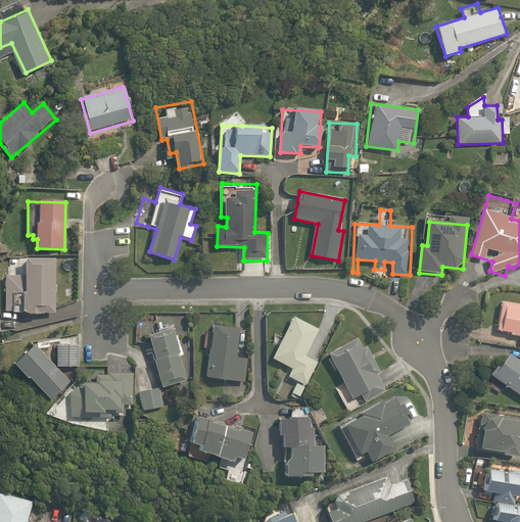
[(55,316),(57,257),(7,255),(5,314),(55,316)]
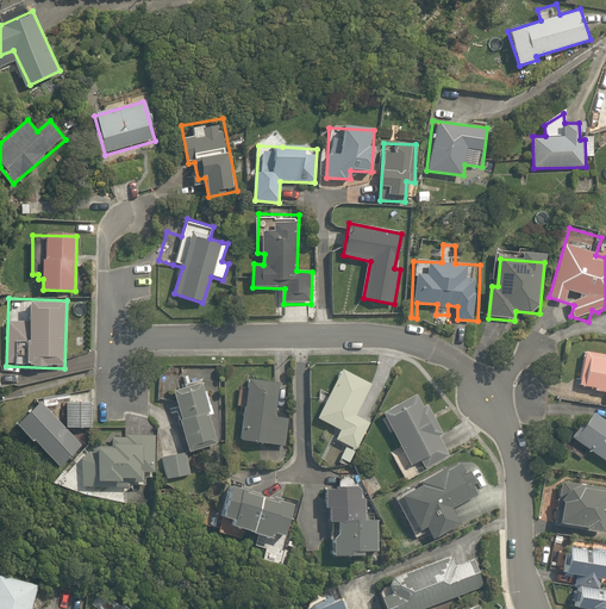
[(580,384),(597,386),(595,391),(605,392),(605,354),(585,350),(580,384)]
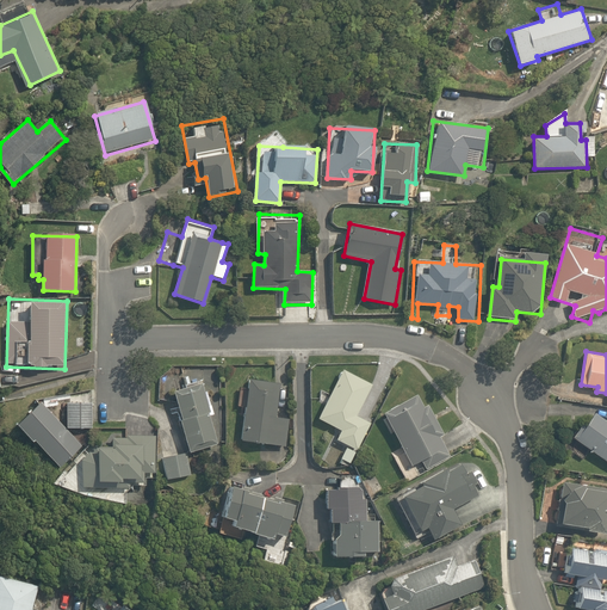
[(372,423),(357,414),(373,384),(344,369),(319,417),(342,429),(336,441),(348,447),(344,457),(351,462),(372,423)]
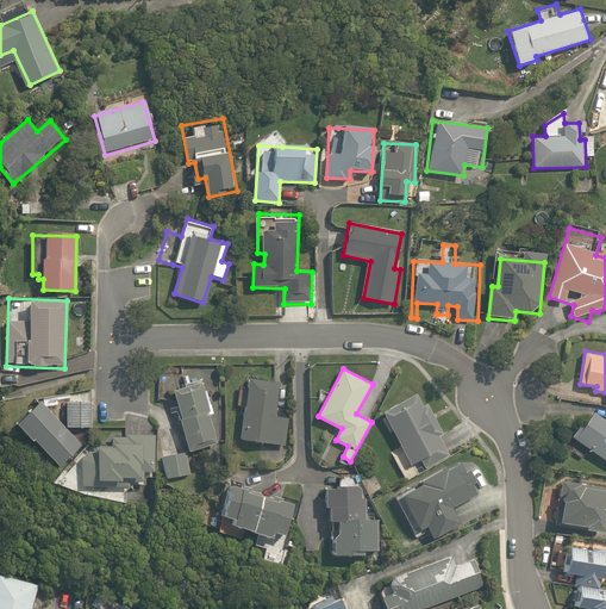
[(276,417),(280,383),(249,379),(242,439),(287,445),(289,418),(276,417)]
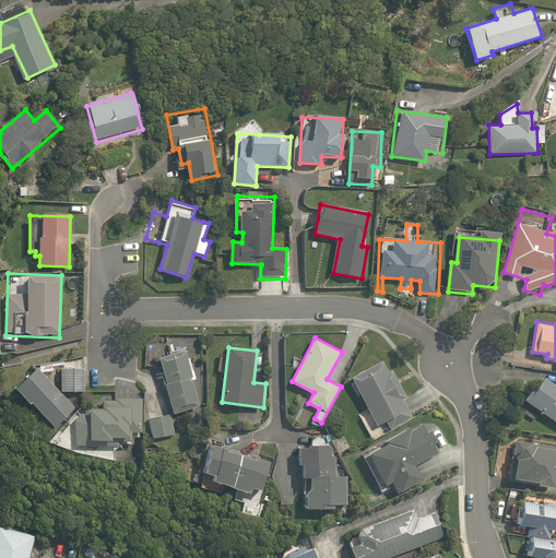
[(184,353),(158,359),(175,415),(200,407),(184,353)]
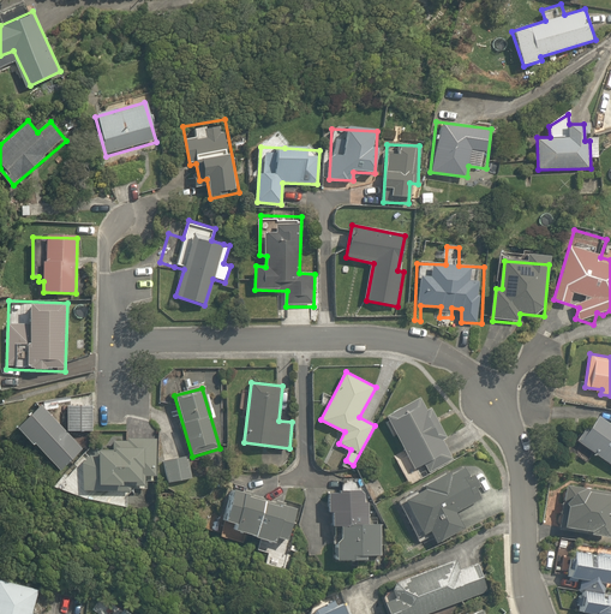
[(385,419),(414,471),(424,465),(430,476),(457,460),(424,398),(385,419)]
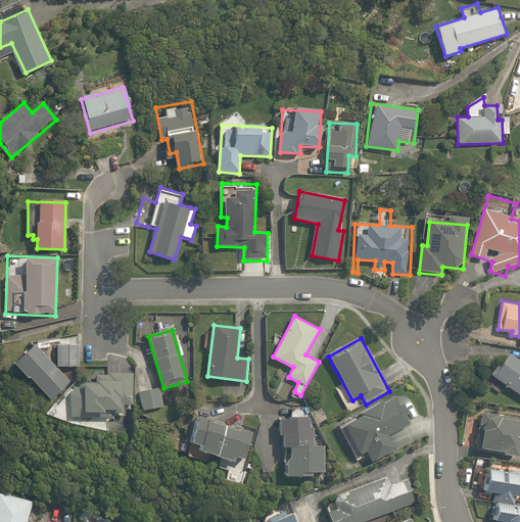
[(58,366),(36,343),(14,366),(27,379),(32,379),(32,381),(51,400),(74,379),(61,368),(80,366),(81,345),(58,344),(58,366)]
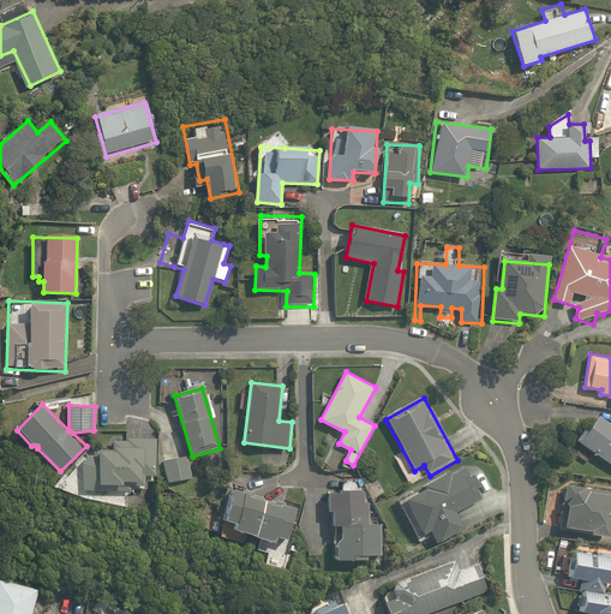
[(588,430),(585,428),(576,439),(610,465),(610,422),(601,415),(588,430)]
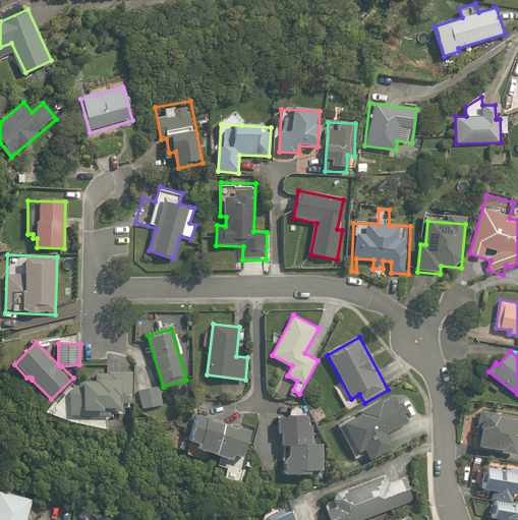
[(131,370),(132,356),(111,352),(110,366),(95,366),(91,376),(69,389),(68,419),(126,420),(127,408),(132,399),(135,370),(131,370)]
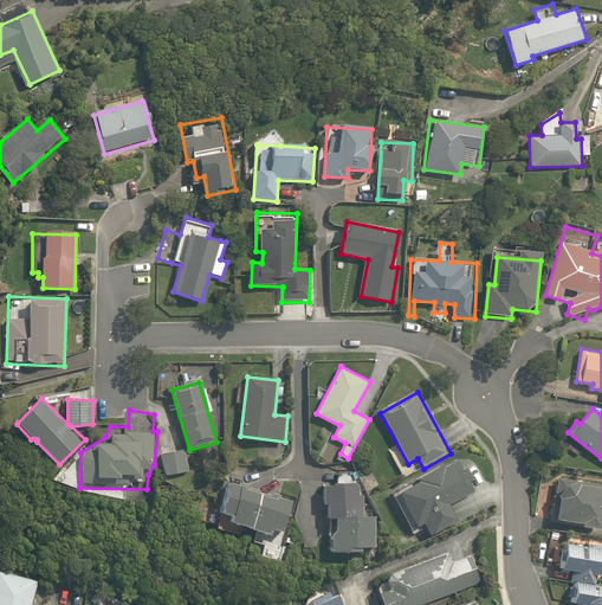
[(187,449),(162,454),(167,475),(192,470),(187,449)]
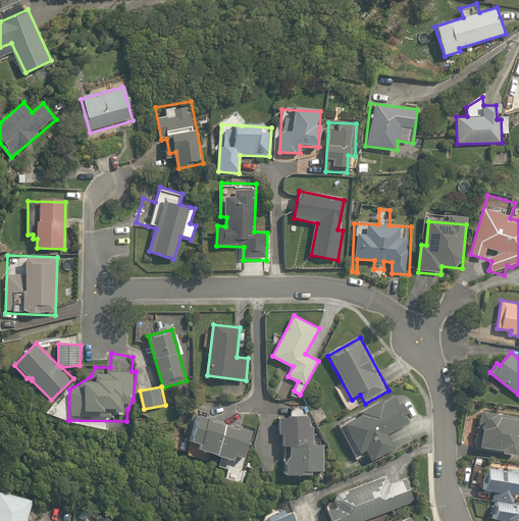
[(358,453),(364,450),(371,462),(396,450),(388,436),(410,425),(395,397),(343,424),(358,453)]
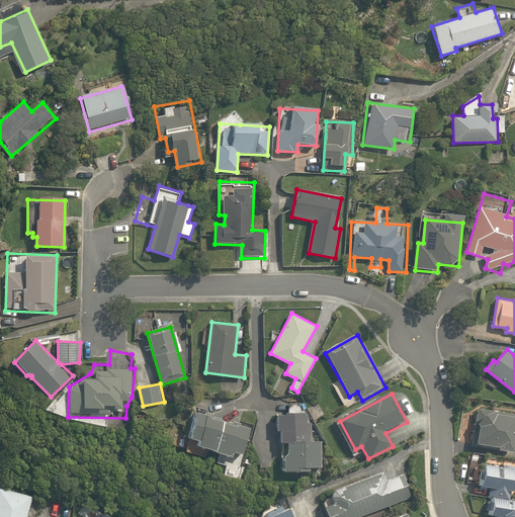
[(497,452),(514,454),(514,416),(476,411),(471,445),(498,448),(497,452)]
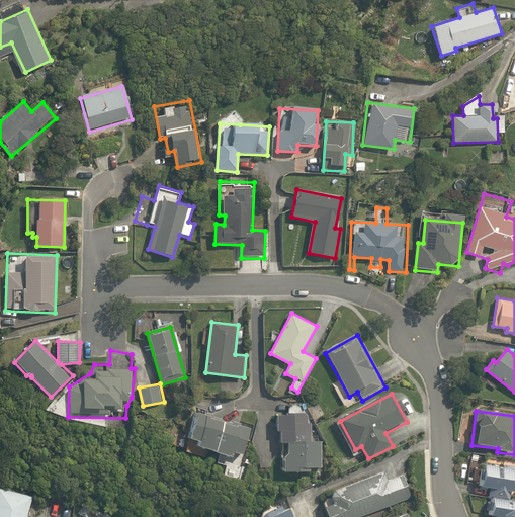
[(188,440),(197,442),(196,447),(232,457),(234,453),(242,455),(250,428),(196,412),(188,440)]
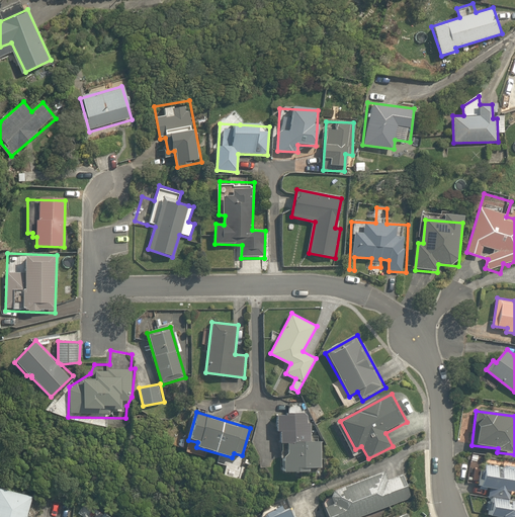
[(278,415),(280,442),(287,442),(288,456),(281,456),(282,475),(322,472),(320,441),(313,441),(311,423),(308,423),(307,413),(278,415)]
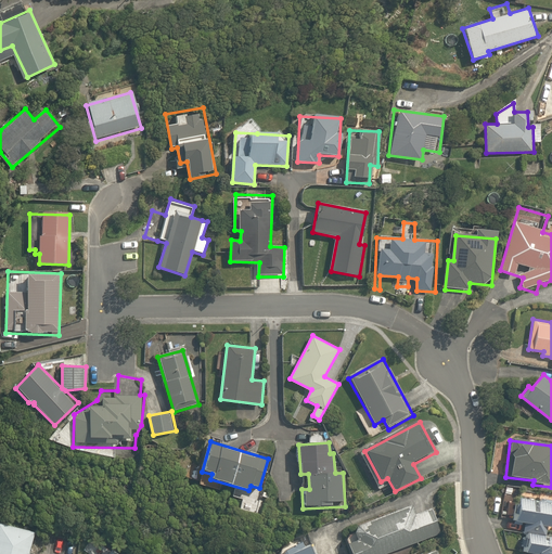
[(551,499),(520,495),(516,530),(527,531),(524,553),(551,553),(551,499)]
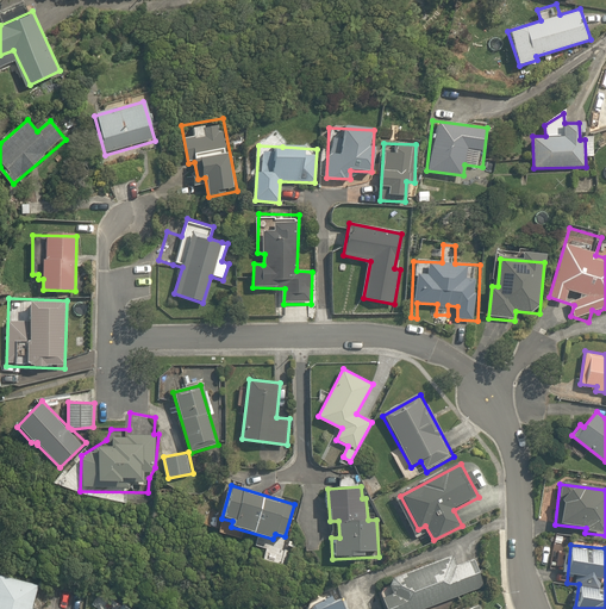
[(387,578),(393,592),(379,598),(382,608),(423,608),(485,584),(475,560),(458,566),(453,552),(387,578)]
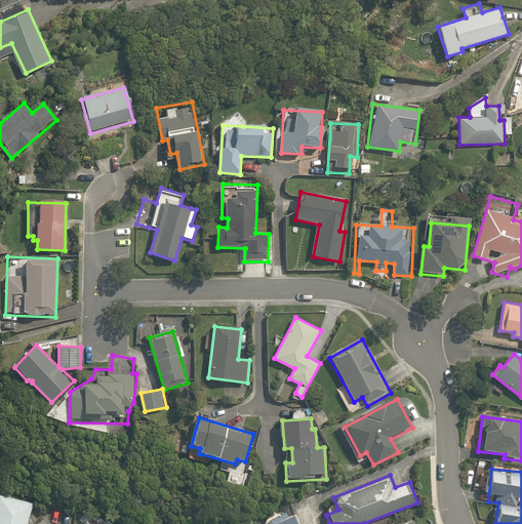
[(0,523),(32,523),(31,523),(37,504),(2,494),(0,499),(0,523)]
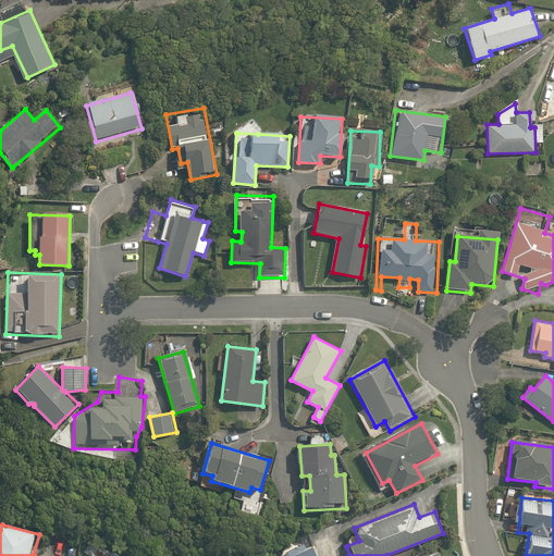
All buildings are outlined.
